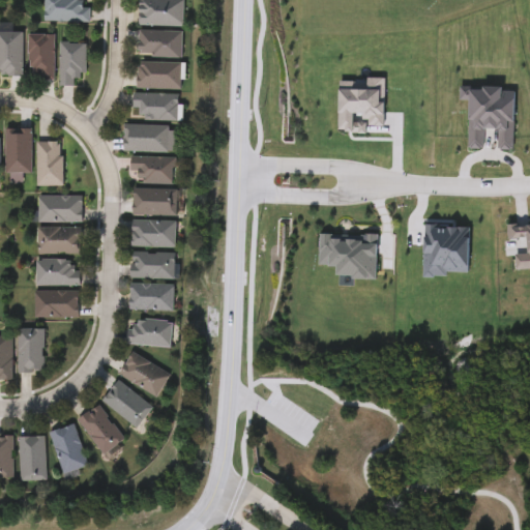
[(48,0),(82,0),(82,5),(93,6),(92,24),(48,23),(48,0)]
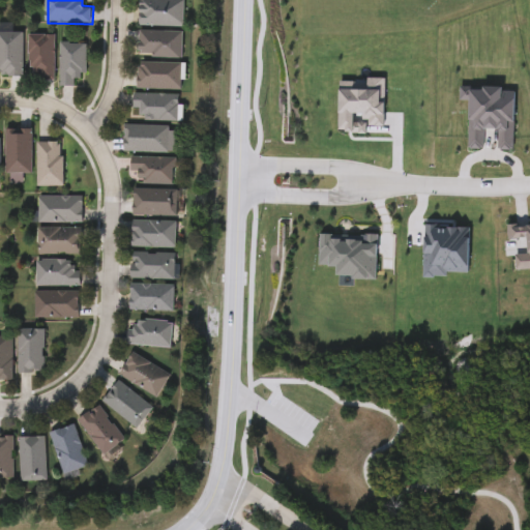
[(186,1),(186,27),(141,27),(141,1),(186,1)]
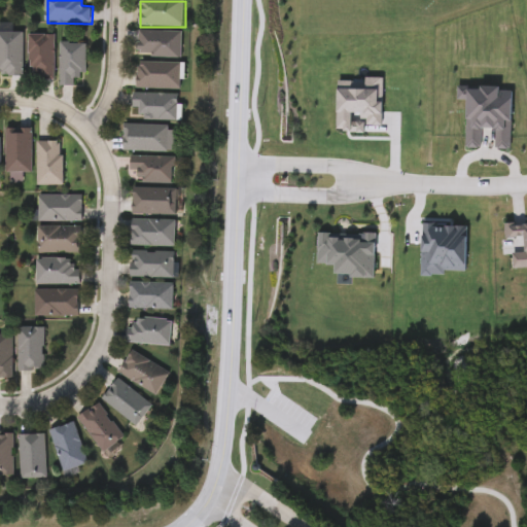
[(140,59),(140,33),(184,33),(184,59),(140,59)]
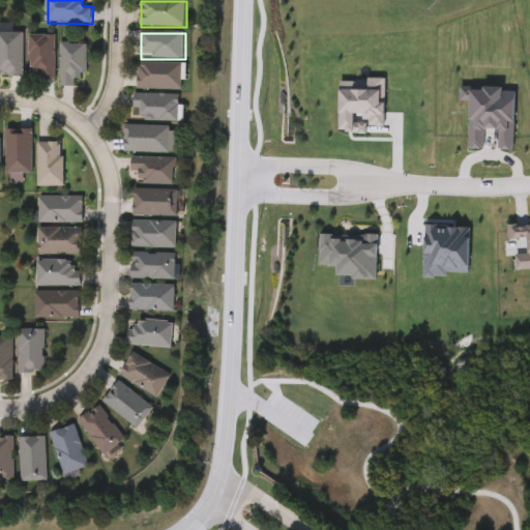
[(0,34),(26,34),(26,78),(0,78),(0,34)]
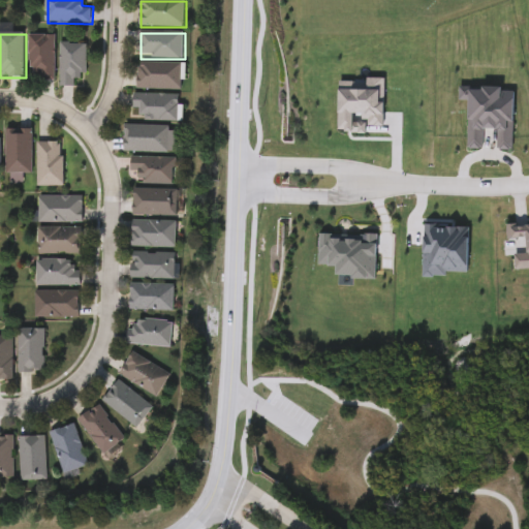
[(57,82),(42,82),(42,73),(31,73),(31,36),(57,36),(57,82)]
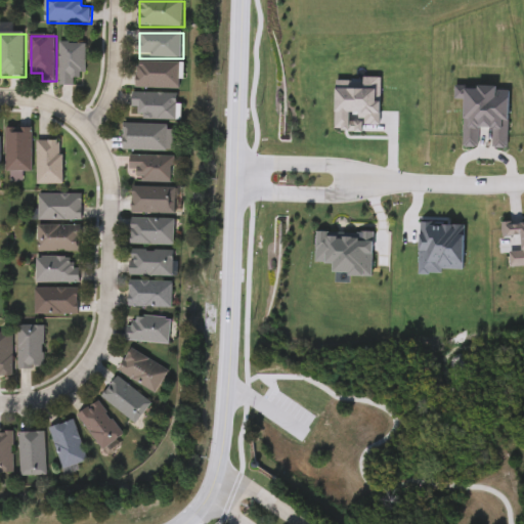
[(86,44),(86,87),(61,87),(61,44),(86,44)]
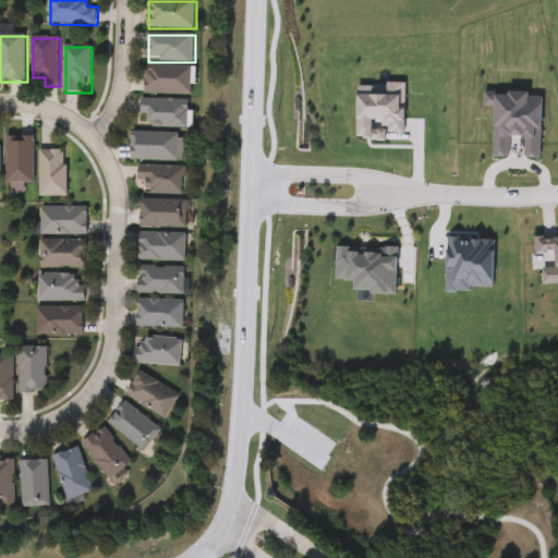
[(194,95),(146,95),(146,68),(194,68),(194,95)]
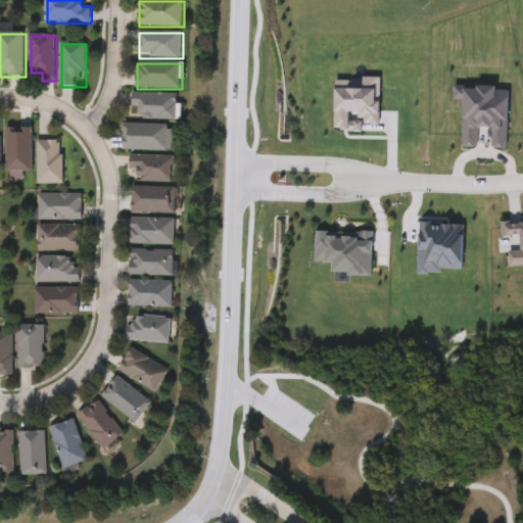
[(174,117),(129,117),(129,92),(174,92),(174,117)]
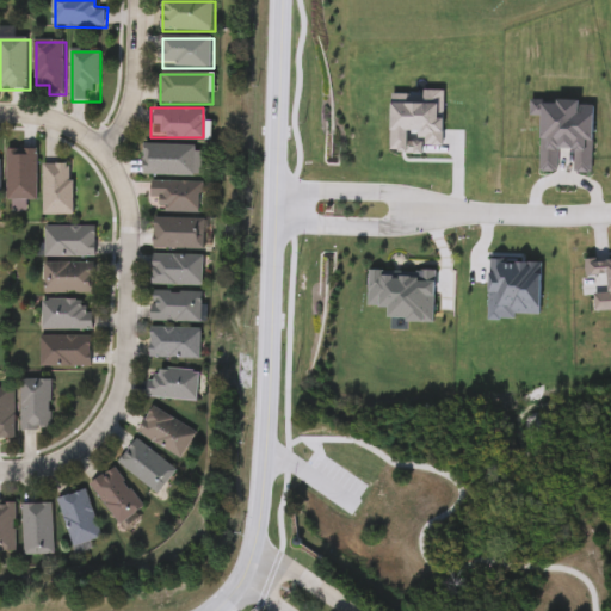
[(140,174),(140,146),(202,146),(202,176),(140,174)]
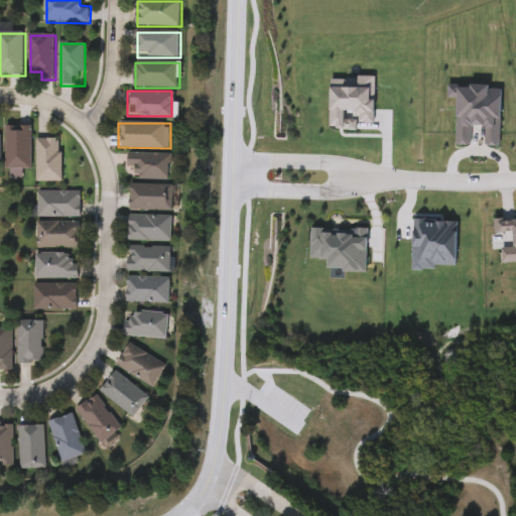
[(3,170),(3,125),(27,125),(27,170),(3,170)]
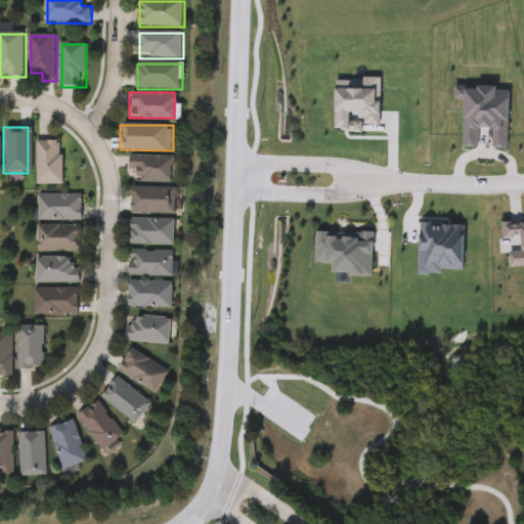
[(34,139),(57,139),(57,183),(34,183),(34,139)]
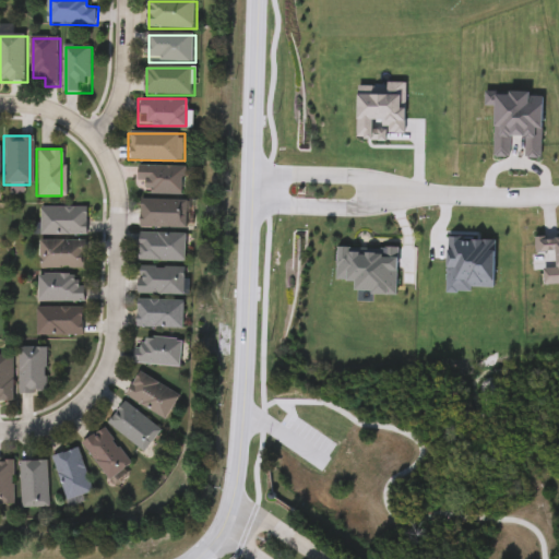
[(145,193),(145,185),(135,185),(135,166),(181,166),(181,193),(145,193)]
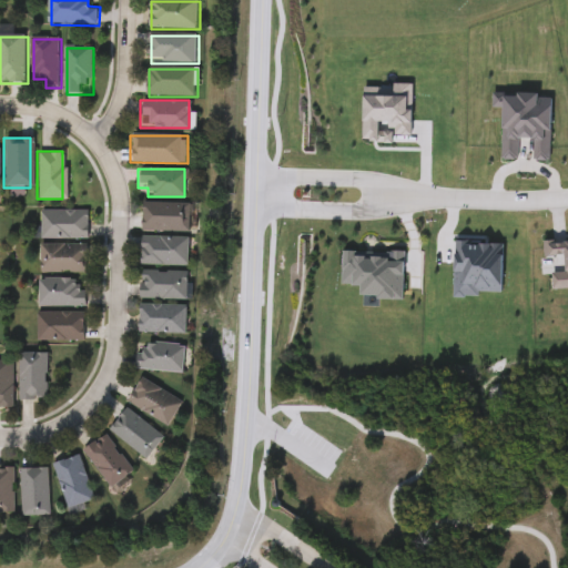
[(186,203),(186,231),(140,231),(140,203),(186,203)]
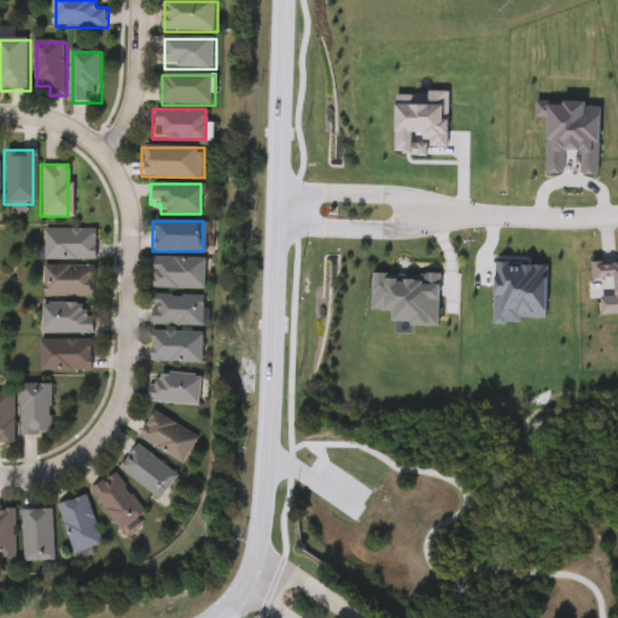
[(41,260),(41,228),(91,228),(91,260),(41,260)]
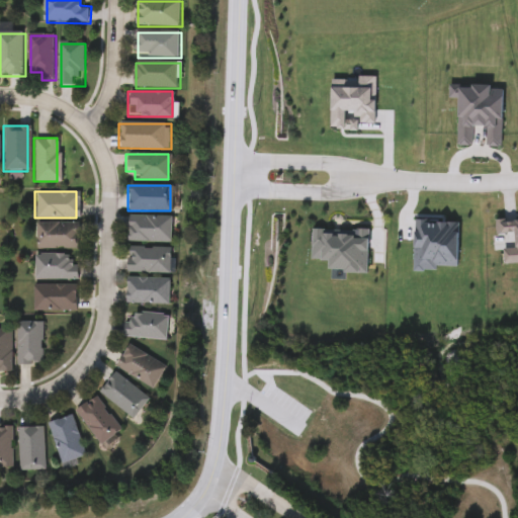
[(169,216),(169,241),(125,241),(125,216),(169,216)]
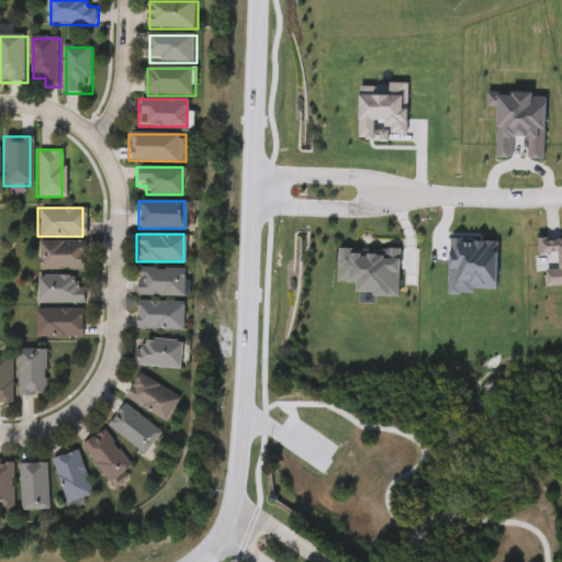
[(36,270),(36,242),(81,242),(81,270),(36,270)]
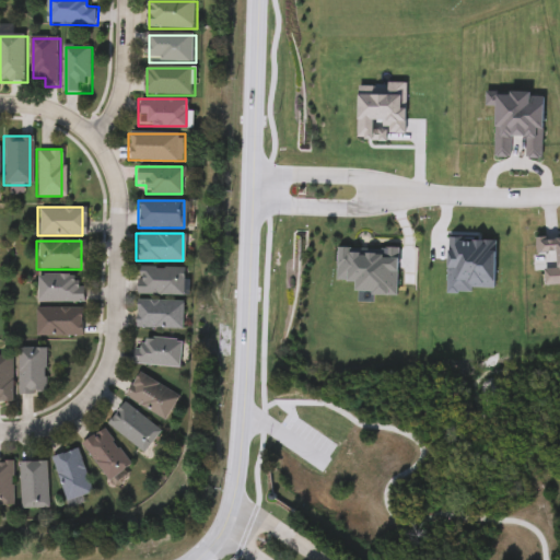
[(182,267),(181,295),(136,294),(136,267),(182,267)]
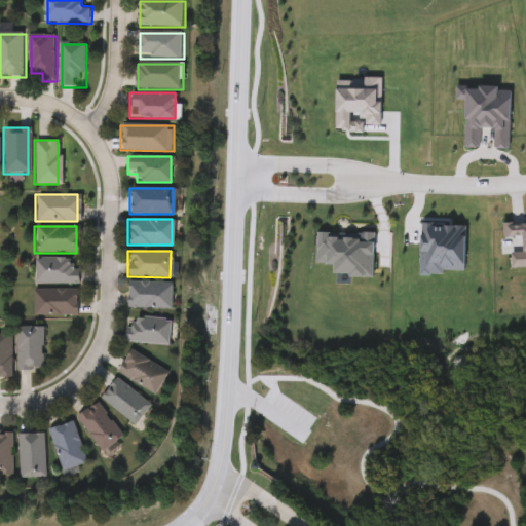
[(33,259),(76,259),(76,284),(33,284),(33,259)]
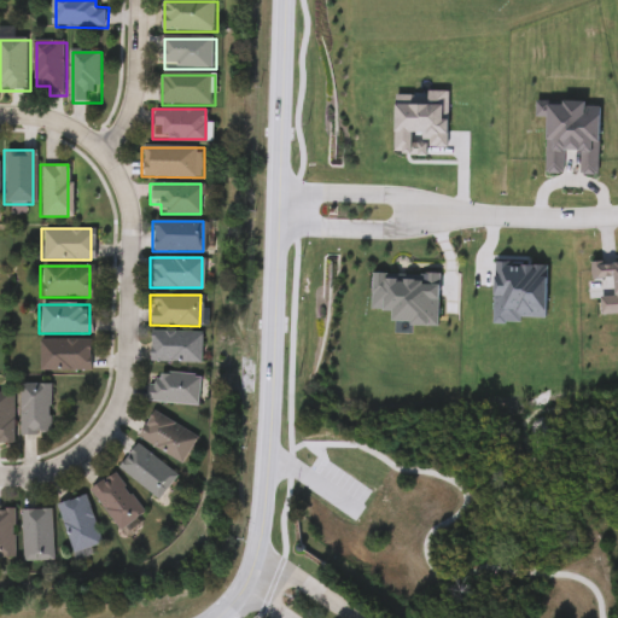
[(198,332),(198,362),(149,362),(149,331),(198,332)]
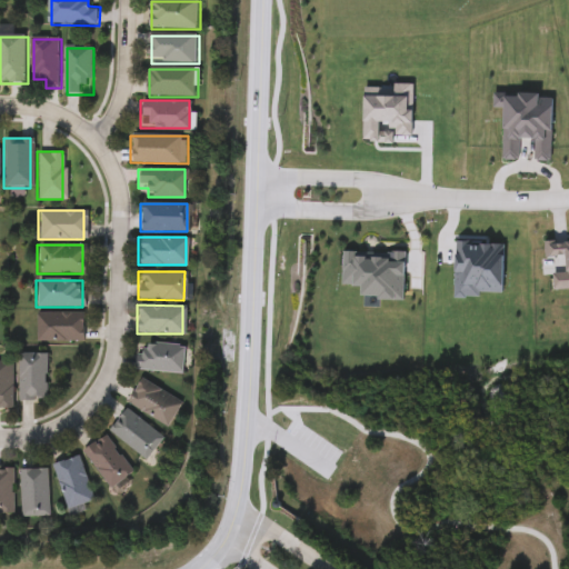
[(80,312),(80,341),(35,341),(35,312),(80,312)]
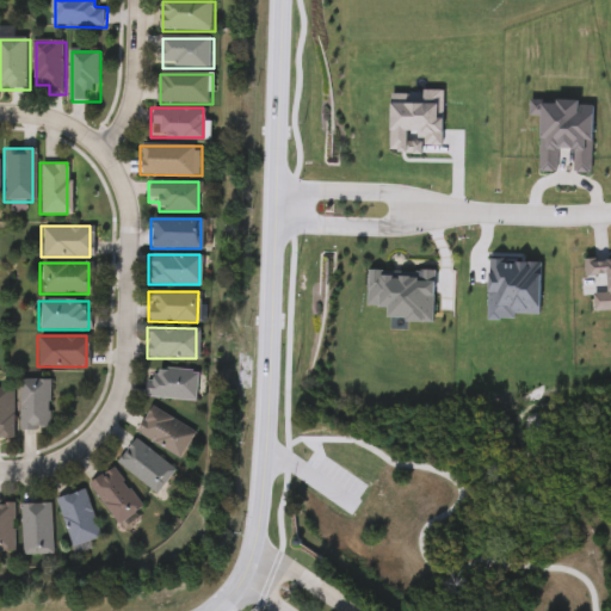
[(193,399),(144,397),(144,369),(195,369),(193,399)]
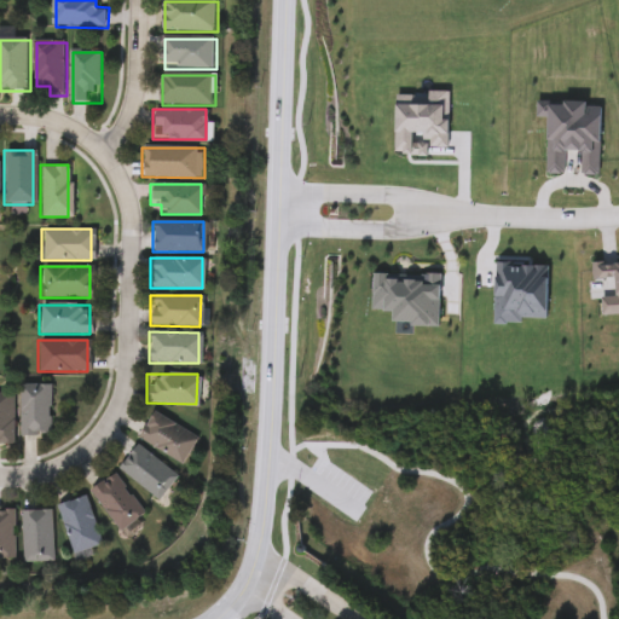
[(17,434),(17,383),(47,383),(47,434),(17,434)]
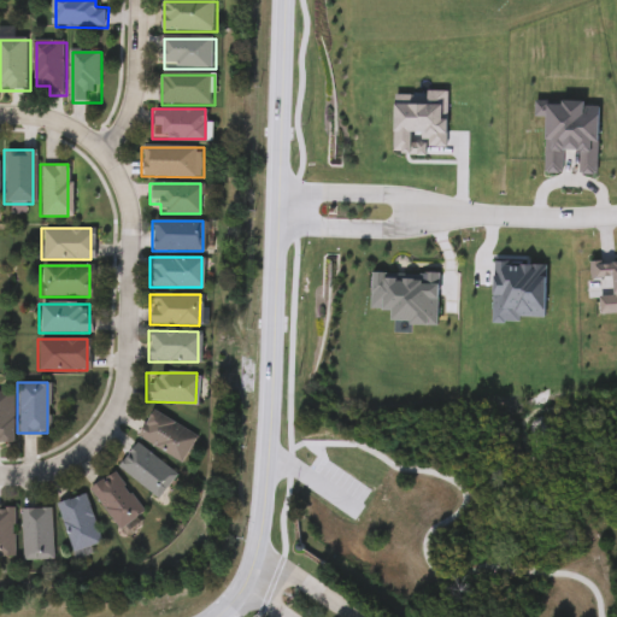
[(0,392),(11,392),(11,441),(0,441),(0,392)]
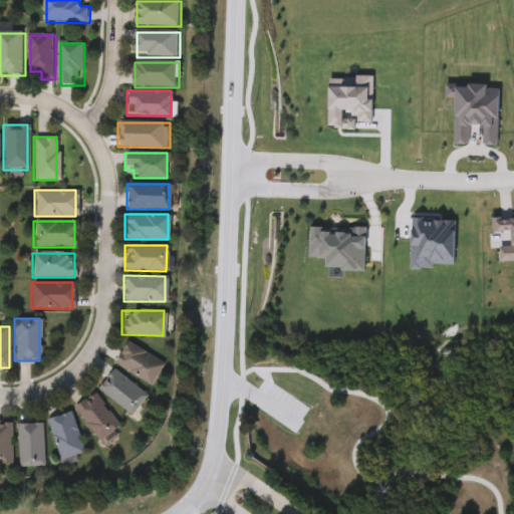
[(163,363),(149,384),(112,361),(126,340),(163,363)]
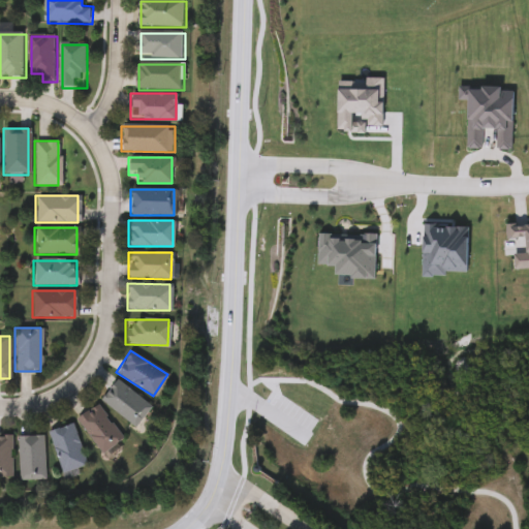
[(99,399),(116,379),(150,407),(133,427),(99,399)]
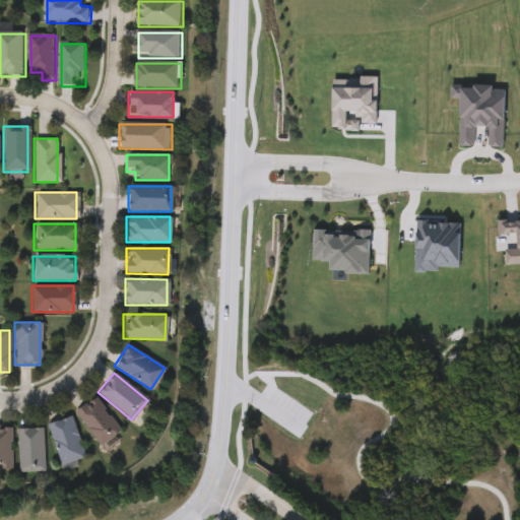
[(99,446),(74,411),(94,396),(119,431),(99,446)]
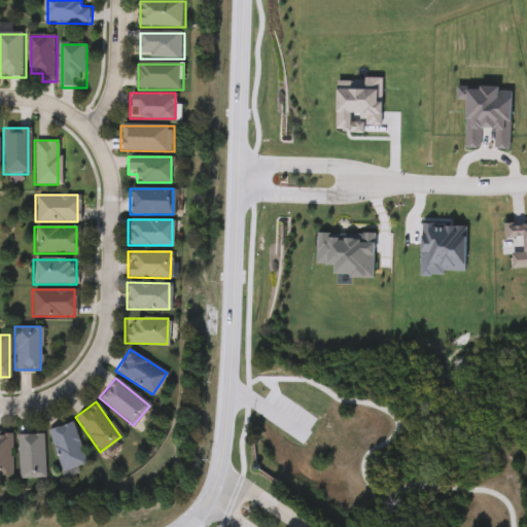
[(71,421),(85,463),(61,471),(46,429),(71,421)]
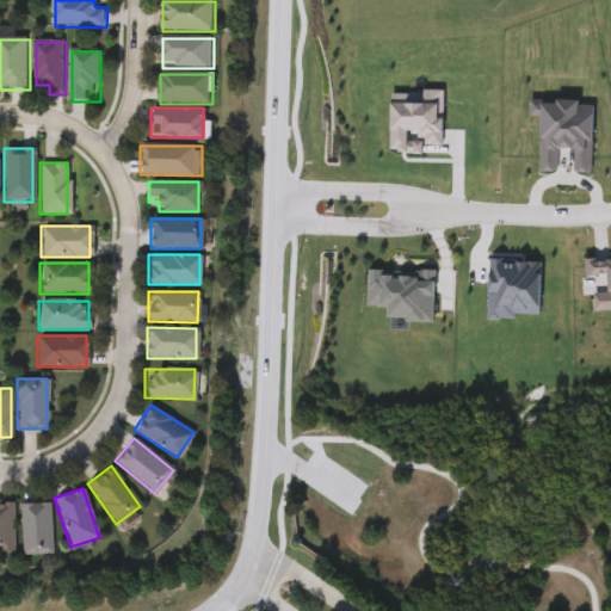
[(0,500),(11,500),(11,550),(0,550),(0,500)]
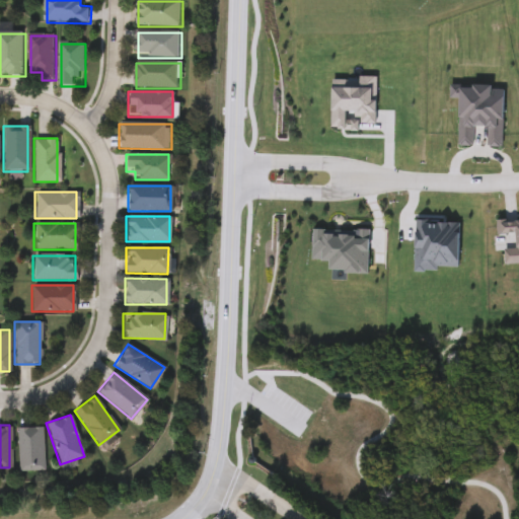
[(43,470),(17,471),(16,427),(43,427),(43,470)]
